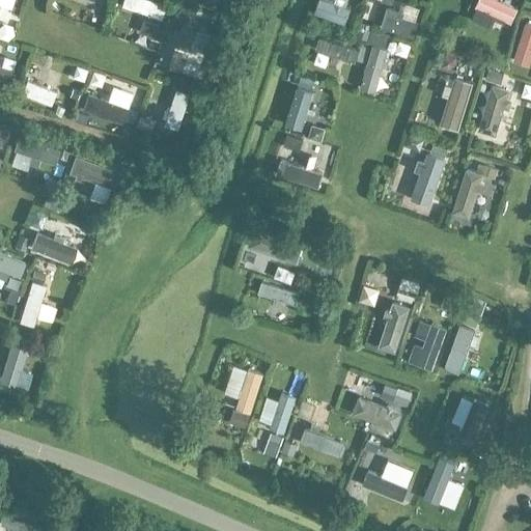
[(166,4),(151,0),(123,0),(122,7),(162,19),(166,4)]
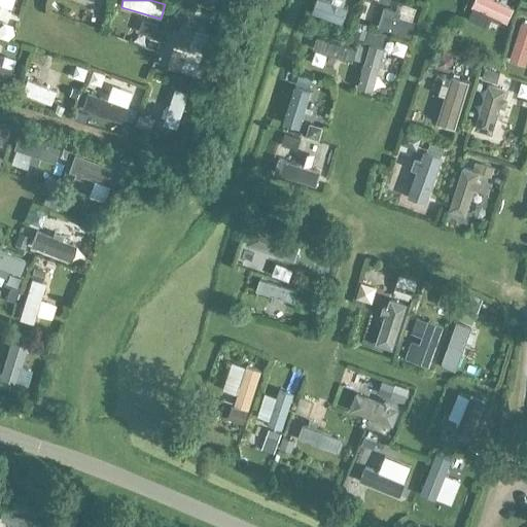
[(344,24),(348,7),(323,0),(318,0),(314,15),(344,24)]
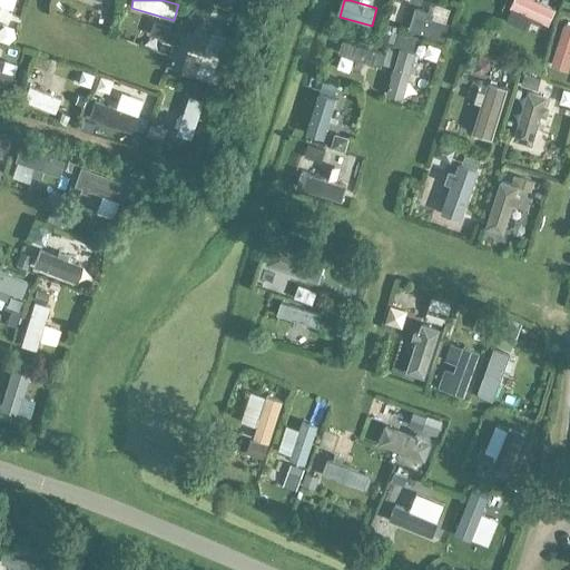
[(556,8),(534,0),(513,0),(510,10),(549,25),(556,8)]
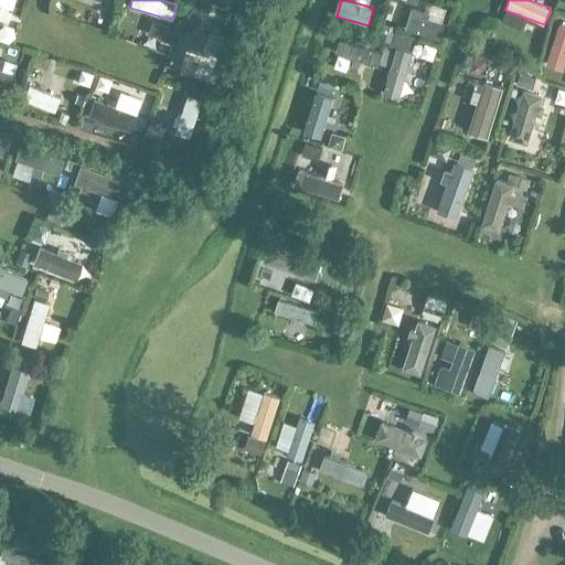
[(196,6),(190,13),(198,20),(204,13),(196,6)]
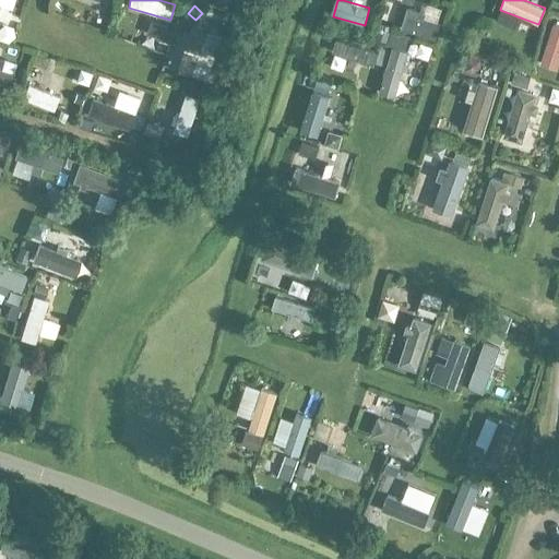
[(188,13),(178,23),(188,32),(197,21),(195,20),(188,13)]
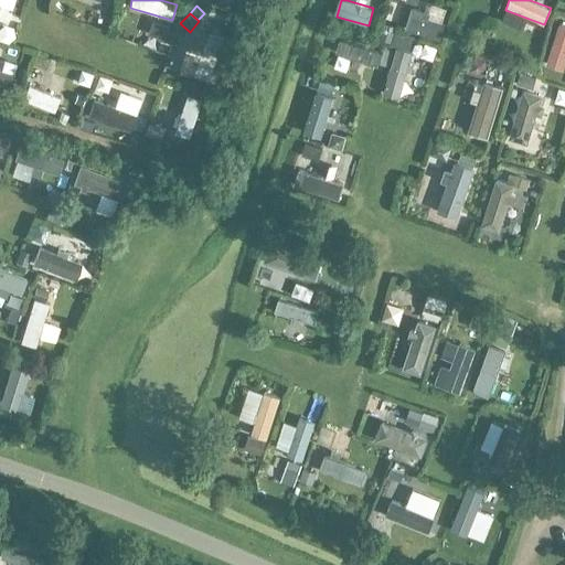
[(444,25),(408,16),(405,29),(440,39),(444,25)]
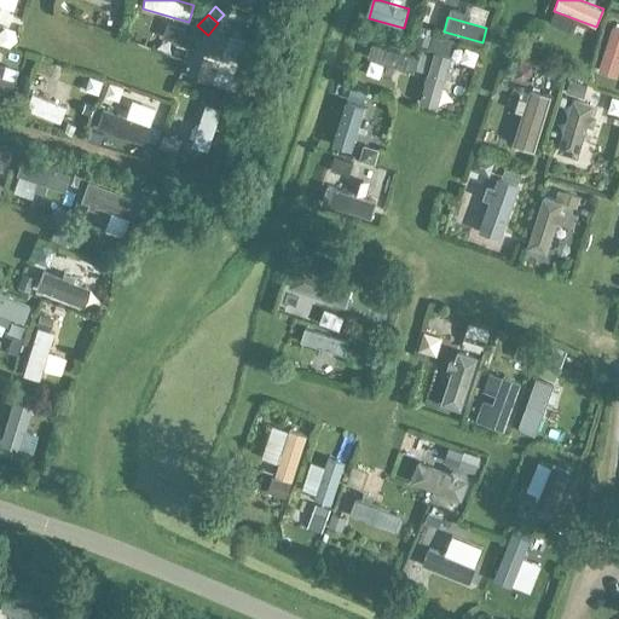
[(618,27),(613,25),(600,74),(615,77),(618,65),(618,27)]
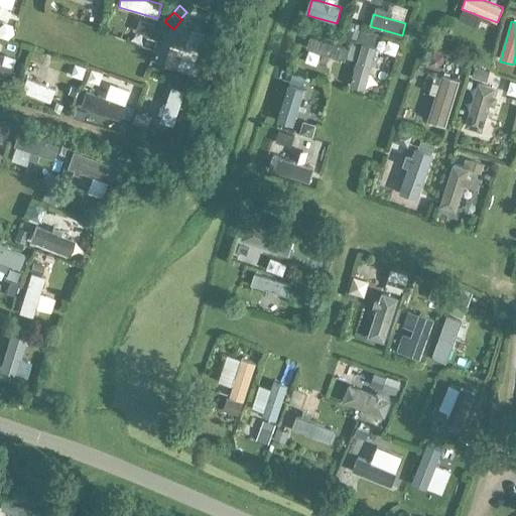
[(350,22),(346,36),(355,38),(360,25),(350,22)]
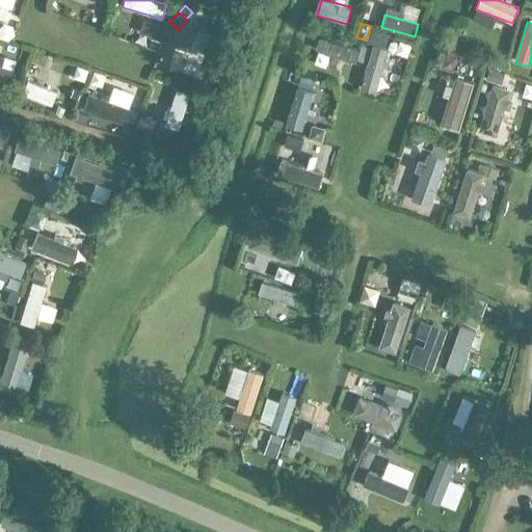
[(372,30),(368,42),(384,47),(388,35),(372,30)]
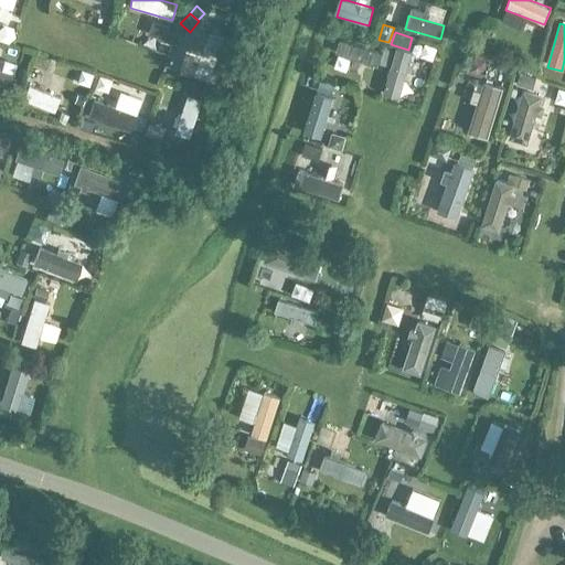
[(222,38),(210,33),(196,75),(209,80),(222,38)]
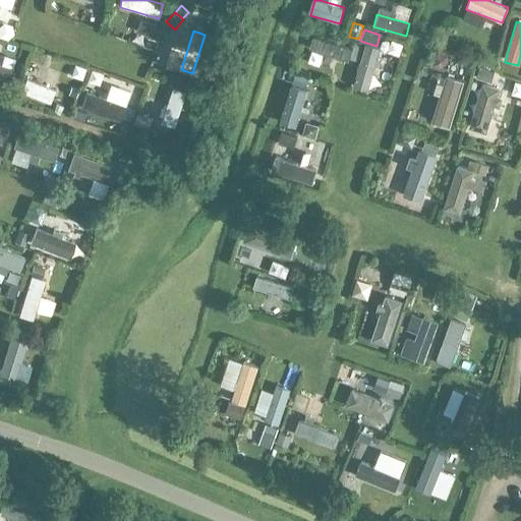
[(307,50),(346,61),(350,47),(310,36),(307,50)]
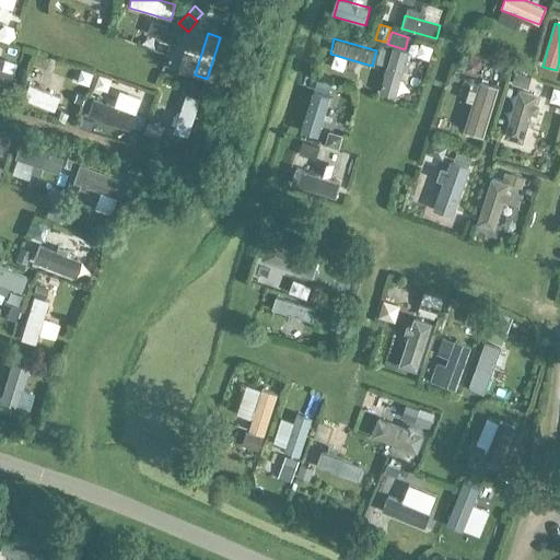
[(160,41),(156,50),(165,53),(168,44),(160,41)]
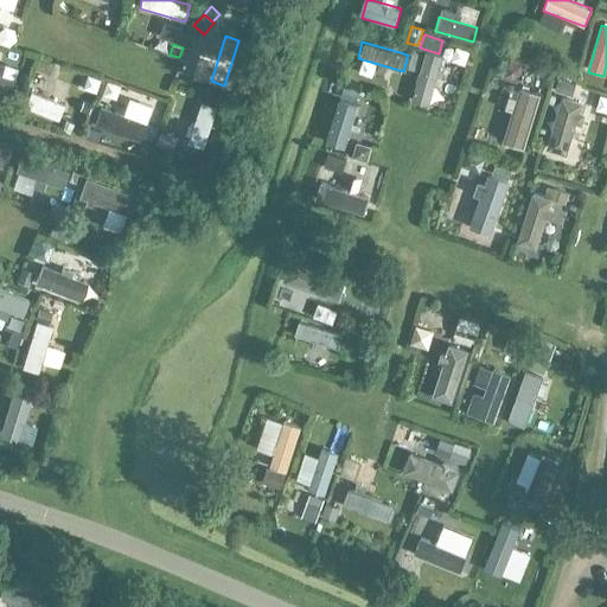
[(413,52),(408,69),(417,72),(422,56),(413,52)]
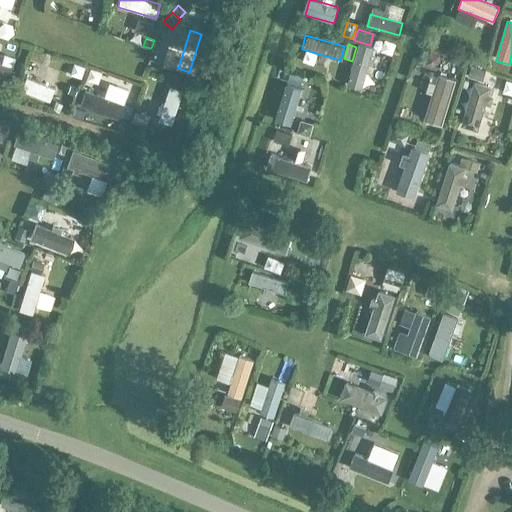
[(348,86),(364,91),(376,50),(359,45),(348,86)]
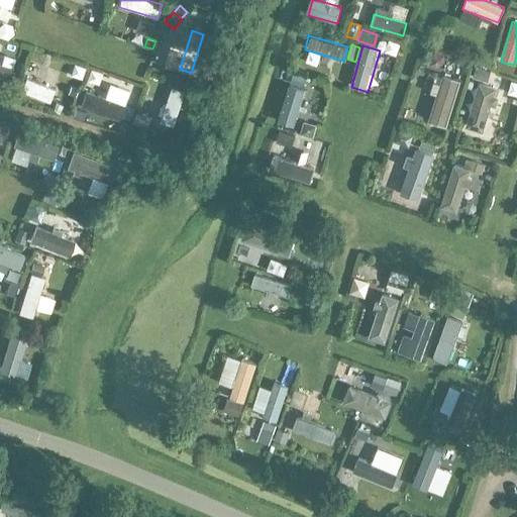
[(24,61),(27,50),(20,47),(17,58),(24,61)]
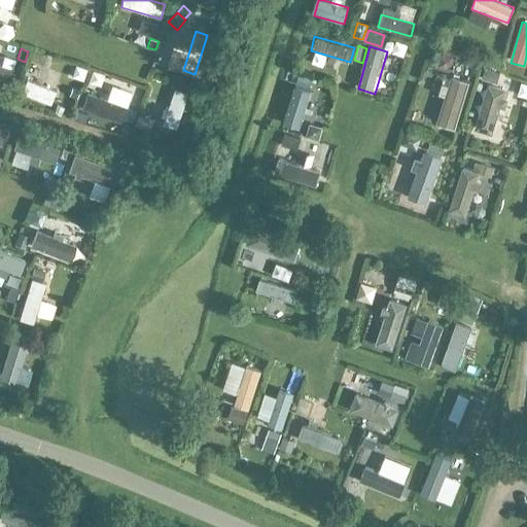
[(29,54),(26,70),(40,73),(43,56),(29,54)]
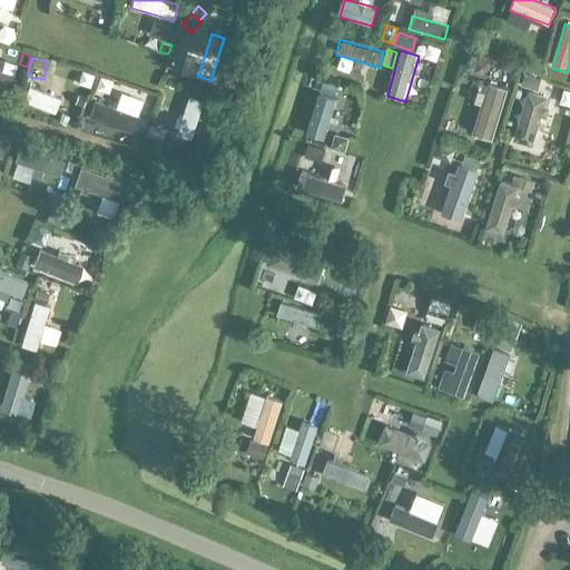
[(475,61),(471,71),(479,74),(484,71),(487,65),(475,61)]
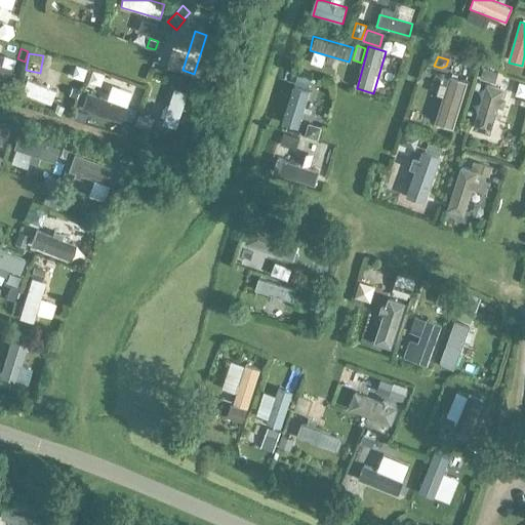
[(0,81),(6,83),(10,69),(0,65),(0,81)]
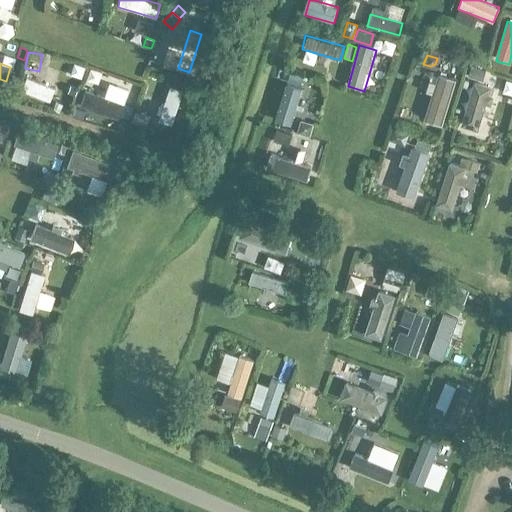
[(469,67),(467,77),(480,81),(483,71),(469,67)]
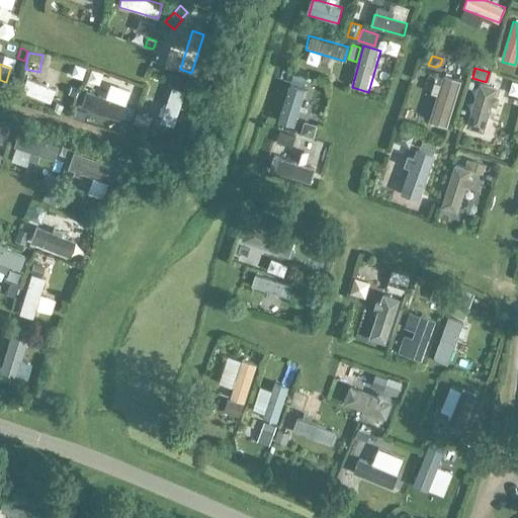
[(293,74),(290,84),(303,88),(306,78),(293,74)]
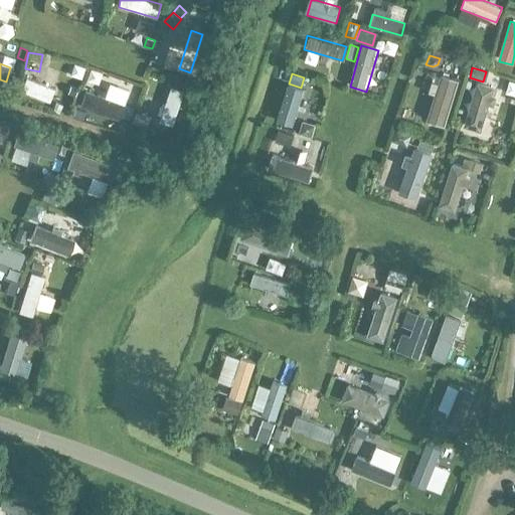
[(457,78),(441,73),(427,120),(445,125),(457,78)]
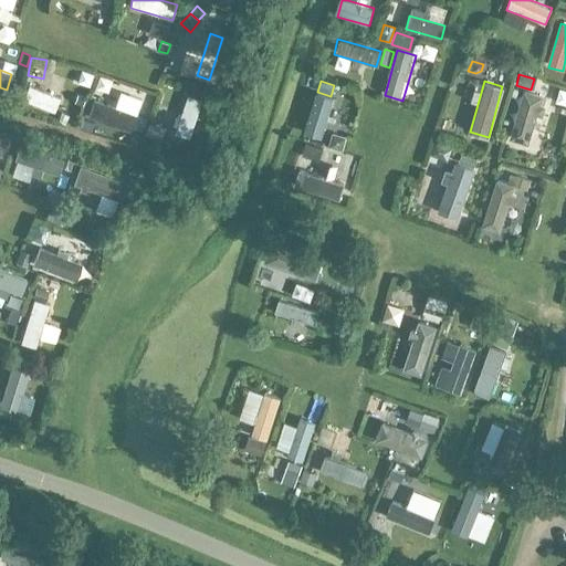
[(20,101),(54,112),(60,95),(25,84),(20,101)]
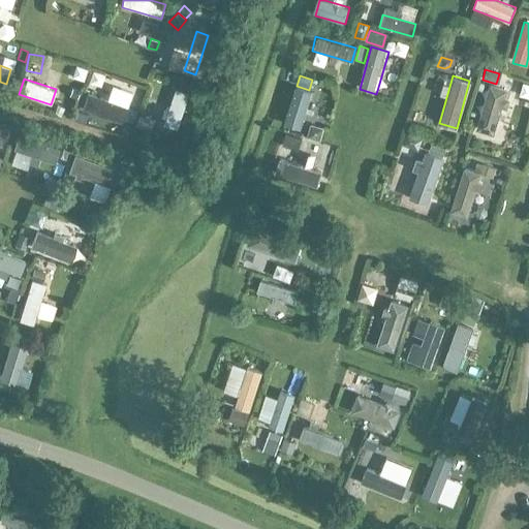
[(528,82),(520,81),(516,94),(528,97),(528,82)]
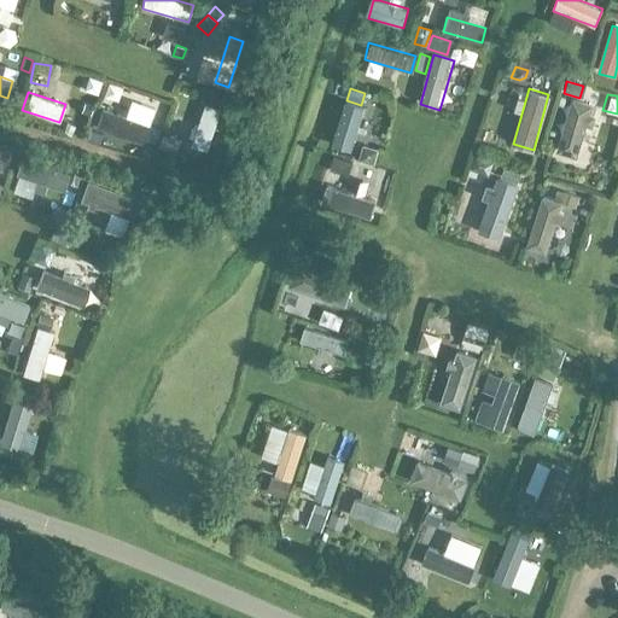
[(593,106),(571,100),(555,153),(578,159),(593,106)]
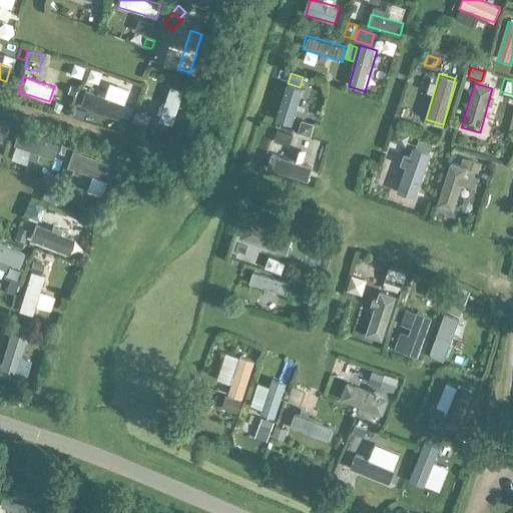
[(67,93),(74,96),(77,89),(69,86),(67,93)]
